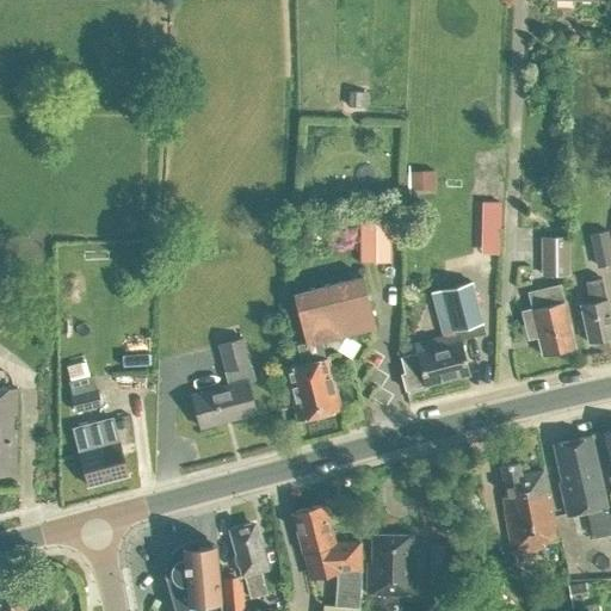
[(346,91),(346,106),(368,107),(368,92),(346,91)]
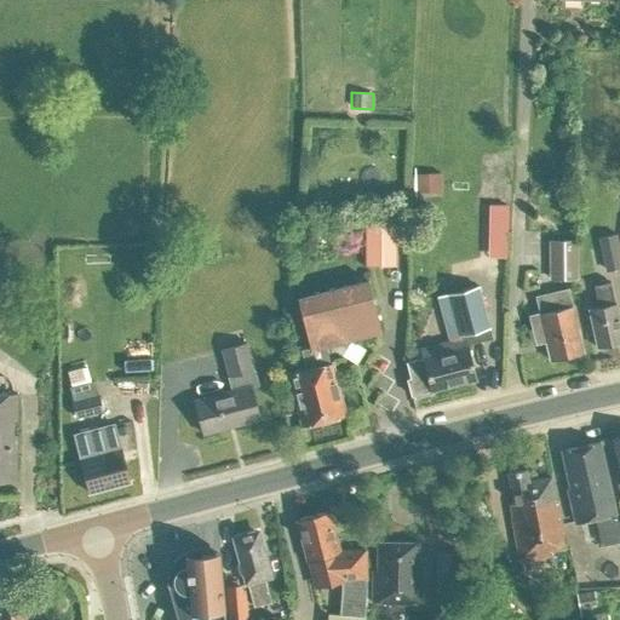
[(441,208),(440,171),(412,172),(413,210),(441,208)]
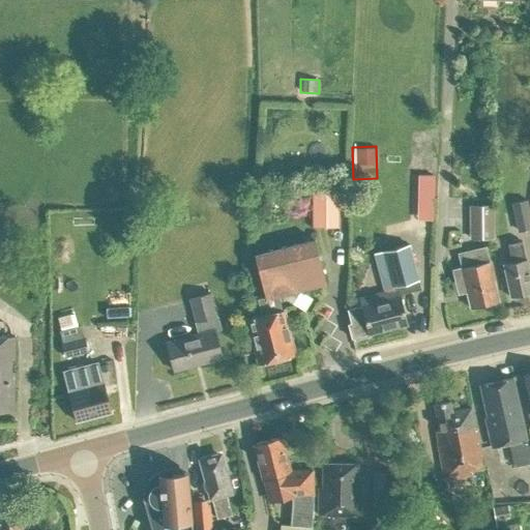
[(418,174),(417,208),(433,208),(434,175),(418,174)]
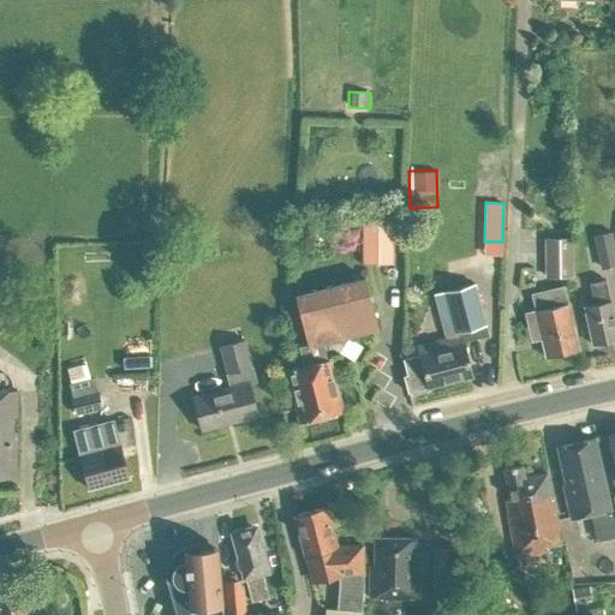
[(390,213),(360,214),(360,239),(392,238),(390,213)]
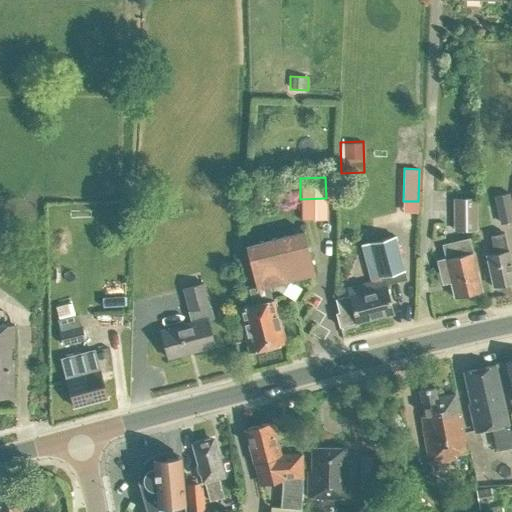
[(502,223),(511,220),(511,212),(508,193),(496,195),(502,223)]
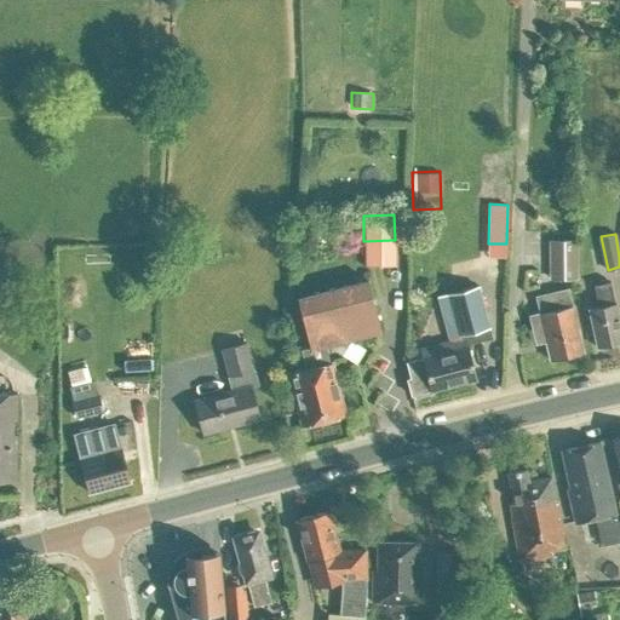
[(578,279),(577,239),(547,240),(549,280),(578,279)]
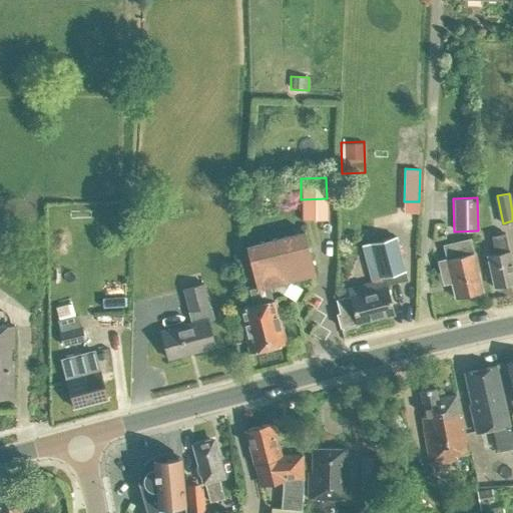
[(273,286),(316,275),(305,231),(245,246),(257,289),(250,290),(253,305),(239,309),(250,352),(285,344),(274,300),(272,301),(268,286),(273,285),(273,286)]
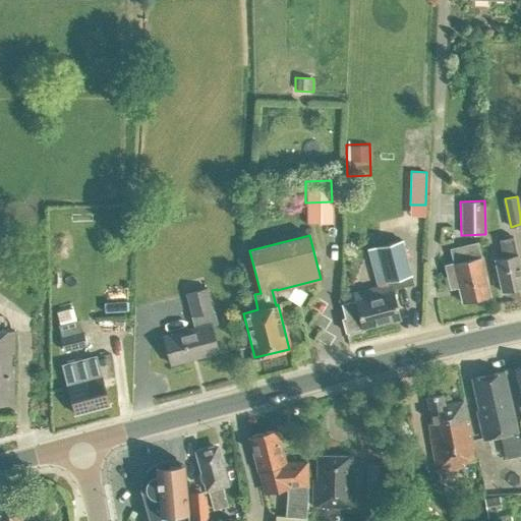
[(499,239),(503,257),(495,259),(502,292),(520,287),(520,273),(517,254),(516,254),(513,236),(499,239)]
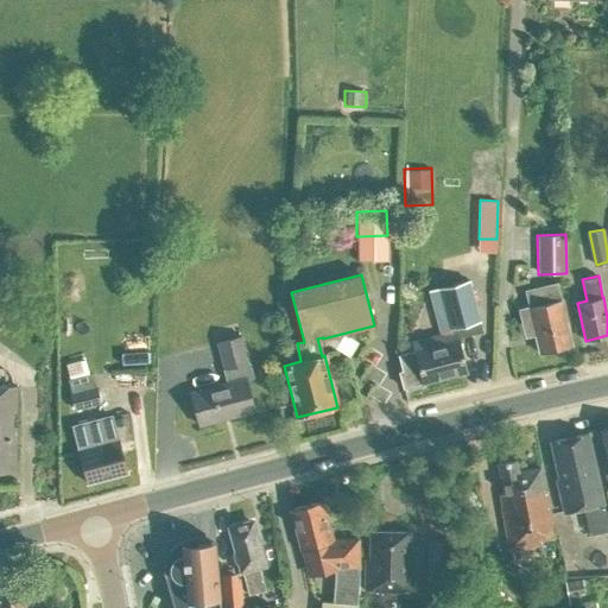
[(469,280),(438,287),(450,331),(398,346),(399,354),(398,354),(403,371),(399,372),(403,387),(423,382),(467,372),(457,337),(481,330),(479,321),(480,321),(469,280)]
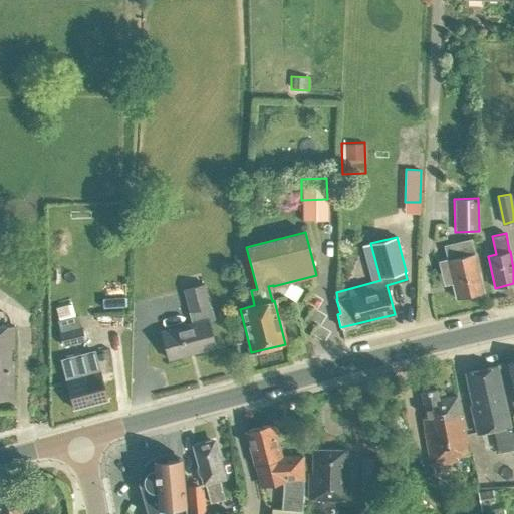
[(452,283),(455,297),(483,291),(475,253),(474,253),(471,240),(444,245),(447,259),(438,261),(444,285),(452,283)]
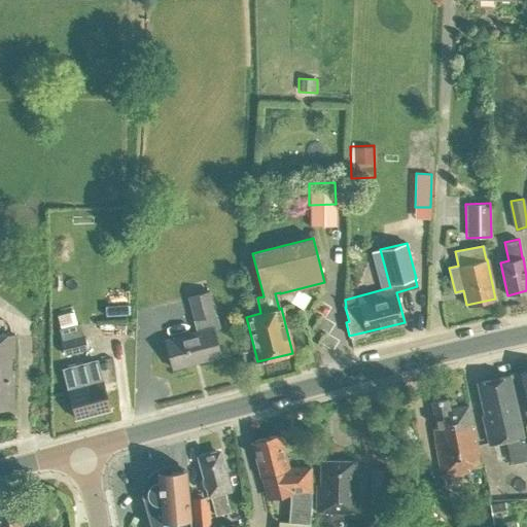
[(194,320),(215,314),(209,291),(188,296),(194,320)]
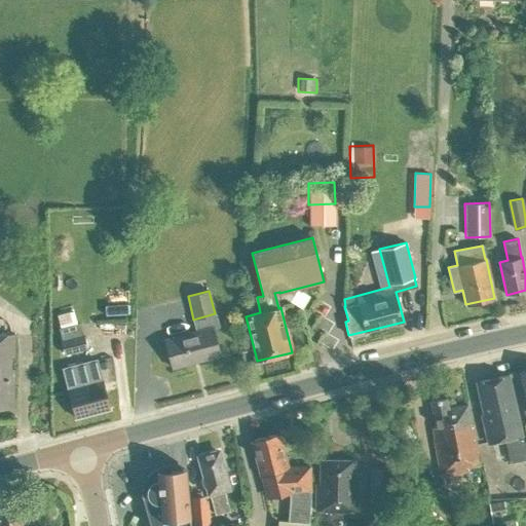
[(173,368),(220,354),(213,327),(164,339),(173,368)]
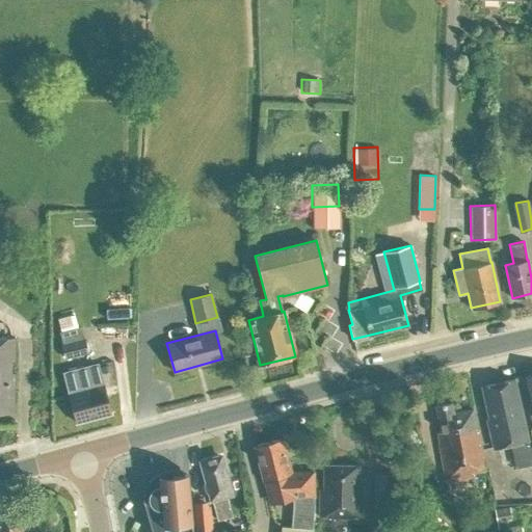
[(0,413),(14,413),(15,373),(10,373),(10,361),(15,361),(15,338),(0,337),(0,413)]
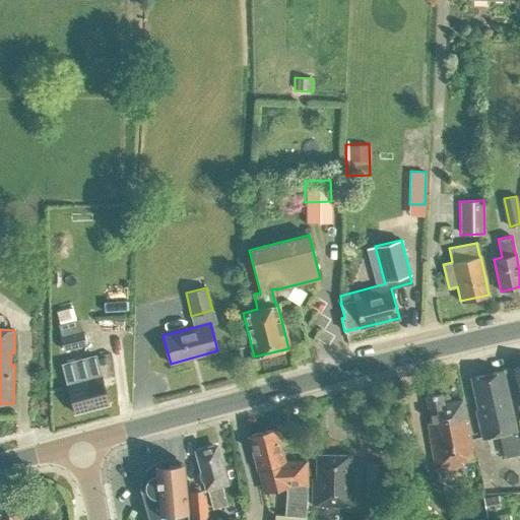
[(64,349),(84,344),(81,331),(61,336),(64,349)]
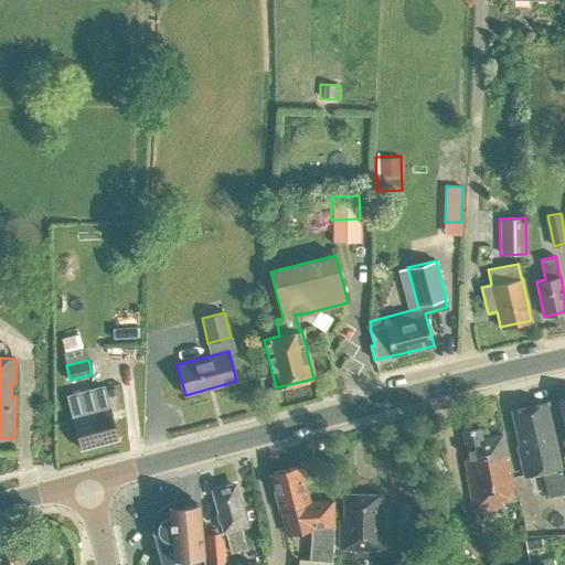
[(67,396),(82,449),(118,439),(104,386),(67,396)]
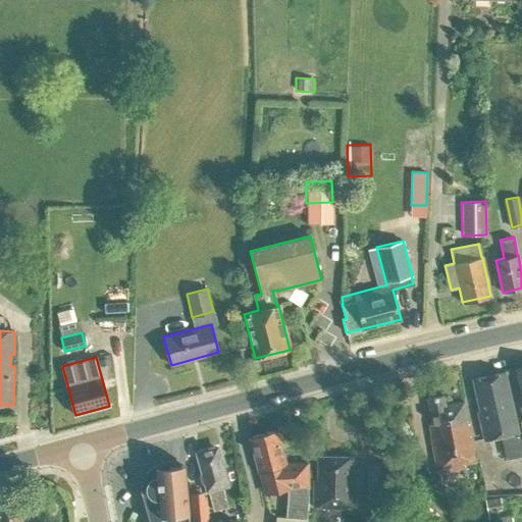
[(521,367),(512,370),(521,414),(521,367)]
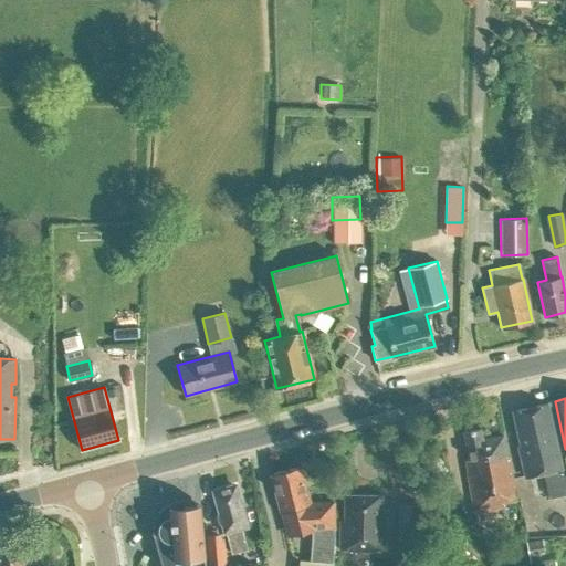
[(565,489),(547,404),(513,411),(521,447),(519,447),(525,477),(547,471),(552,494),(565,490),(565,489)]
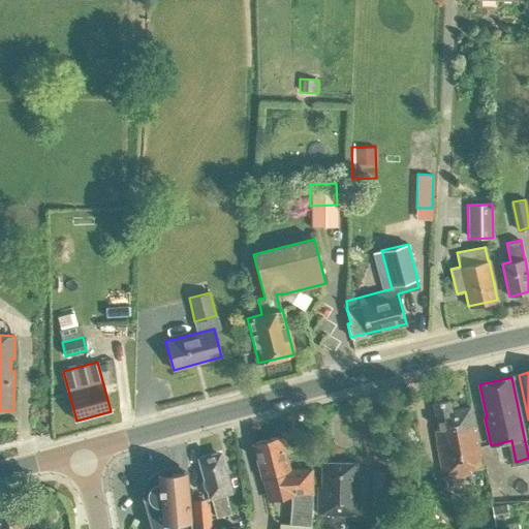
[(475,426),(473,426),(470,407),(452,410),(449,400),(432,403),(437,430),(434,430),(436,439),(435,439),(442,479),(470,474),(469,469),(483,467),(475,426)]
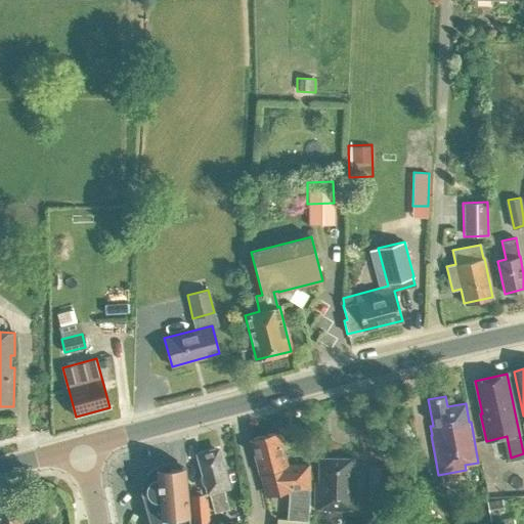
[(309,497),(308,464),(288,465),(278,432),(250,439),(259,473),(265,496),(288,490),(289,498),(287,519),(277,518),(276,523),(307,523),(307,521),(309,497)]
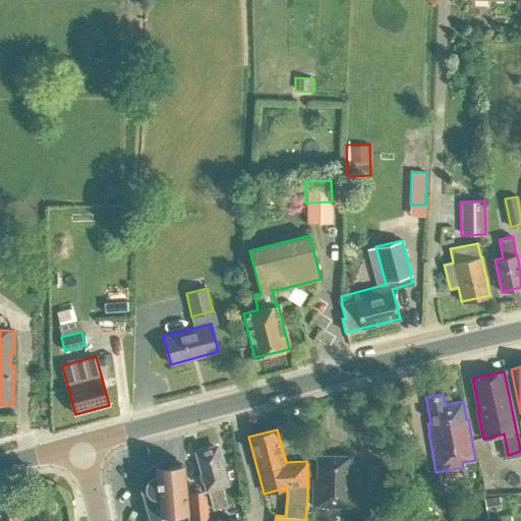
[(222,485),(228,484),(222,464),(220,464),(216,447),(213,448),(209,447),(203,448),(200,451),(197,452),(203,469),(200,469),(201,472),(199,474),(201,480),(205,482),(207,489),(209,489),(214,509),(227,505),(222,485)]
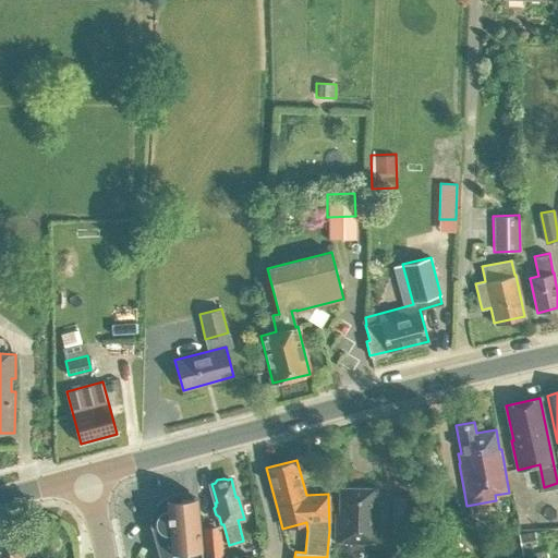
[(378,541),(378,514),(375,514),(375,488),(340,487),(339,513),(336,513),(336,541),(378,541)]
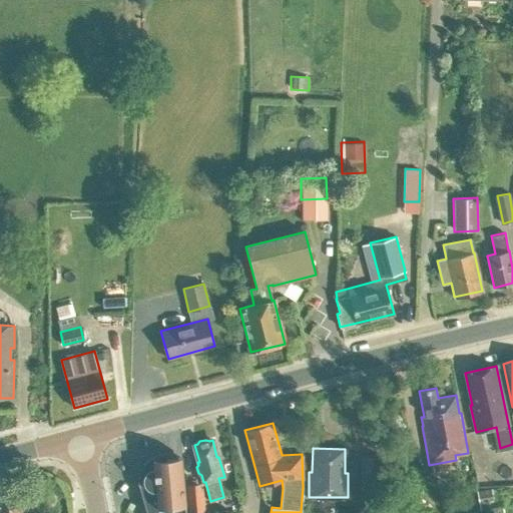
[(138,483),(146,512),(229,512),(230,512),(223,512),(183,512),(180,459),(167,459),(165,451),(154,455),(150,456),(149,457),(146,458),(144,460),(142,462),(141,464),(140,466),(138,469),(138,472),(137,474),(137,476),(137,479),(137,481),(138,483)]
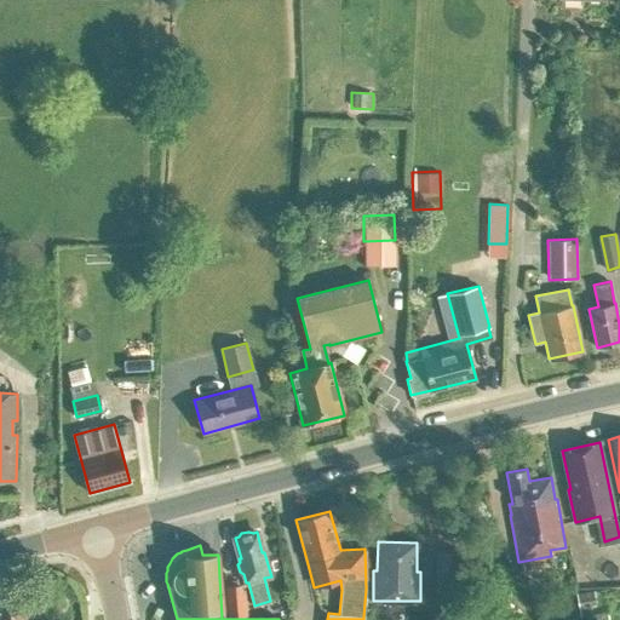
[(465,604),(465,551),(436,551),(436,604),(442,604),(442,618),(459,618),(459,604),(465,604)]
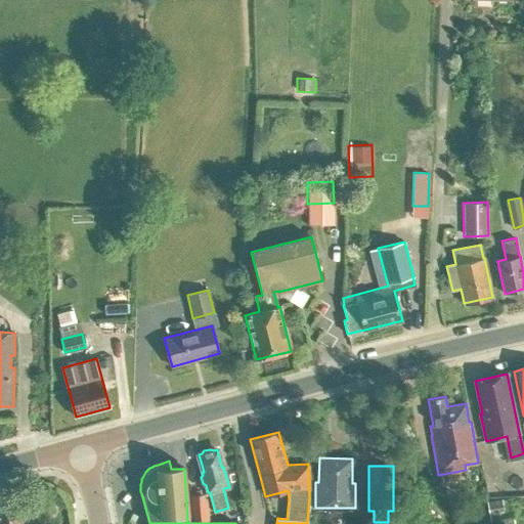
[(513,510),(511,510),(509,498),(487,503),(490,523),(506,523),(515,523),(513,510)]
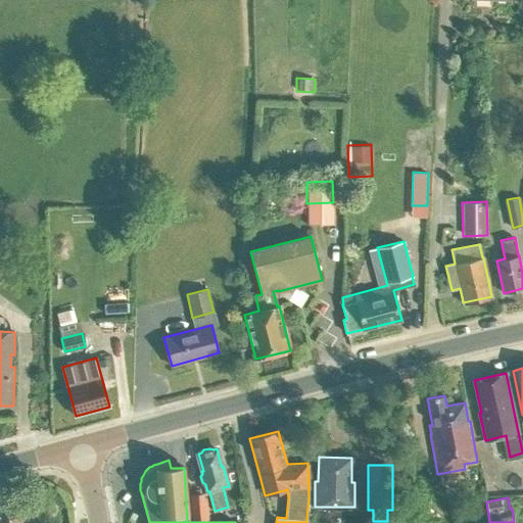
[(34,522),(34,505),(1,506),(1,516),(0,516),(0,522),(34,522)]
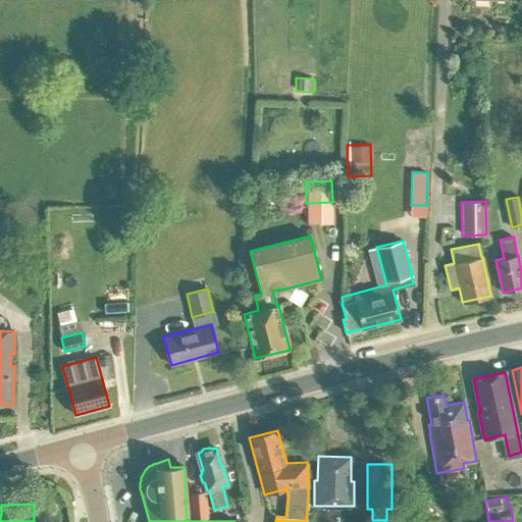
[(207,521),(205,504),(191,506),(193,521),(207,521)]
